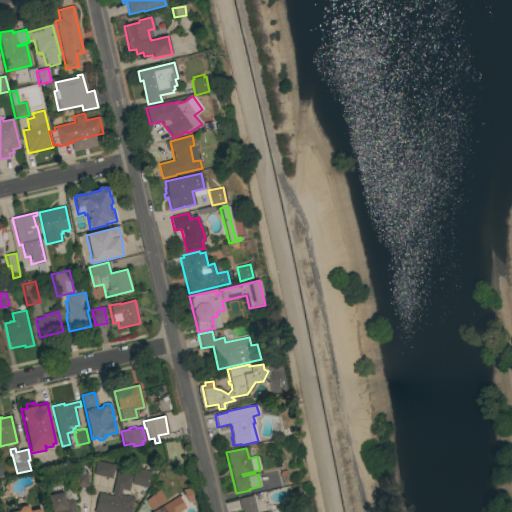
[(114,465),(111,478),(92,474),(95,461),(114,465)]
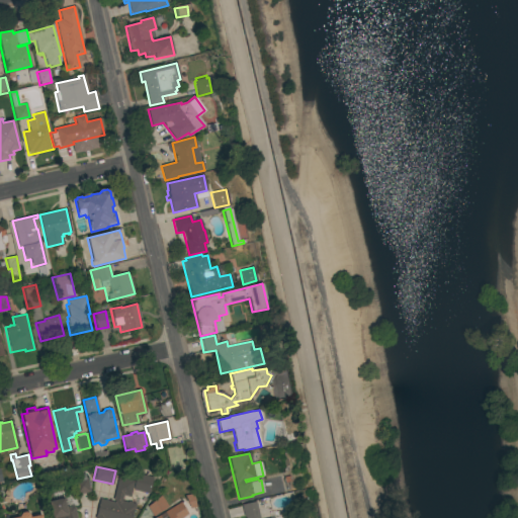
[(75,495),(72,481),(76,480),(75,476),(84,473),(85,478),(86,478),(90,492),(75,495)]
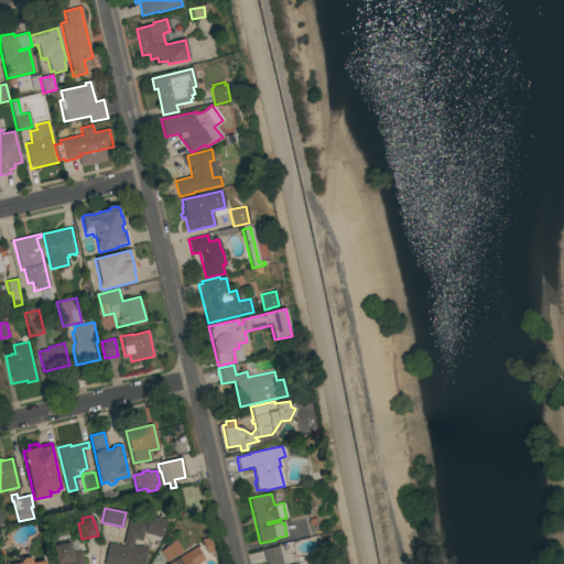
[(165,520),(162,538),(143,533),(148,516),(165,520)]
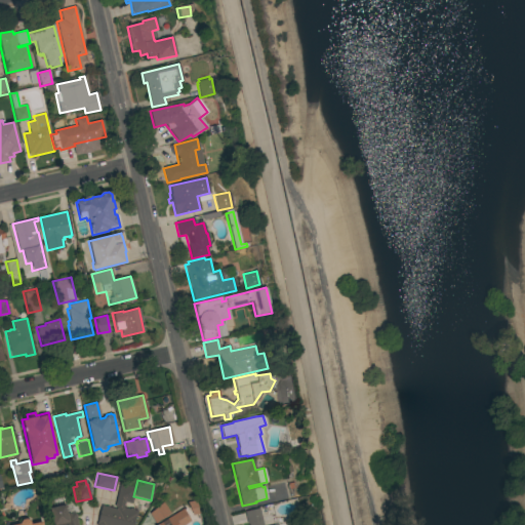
[(134,487),(131,503),(124,501),(123,508),(129,510),(129,508),(132,509),(132,510),(136,511),(132,524),(95,524),(101,506),(116,509),(116,508),(113,507),(119,484),(134,487)]
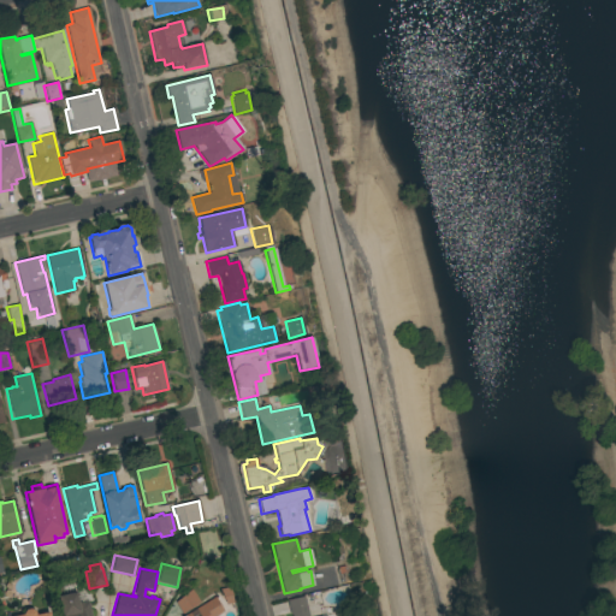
[(199,603),(181,614),(175,603),(190,588),(199,603)]
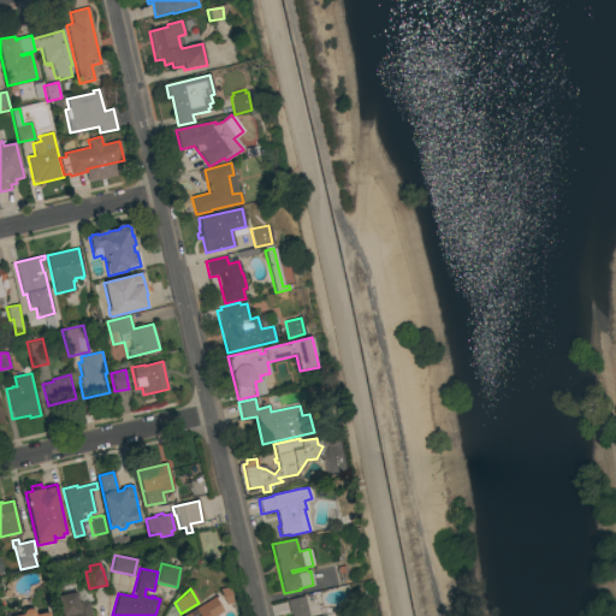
[(90,615),(53,615),(61,612),(57,597),(75,592),(77,603),(87,602),(90,615)]
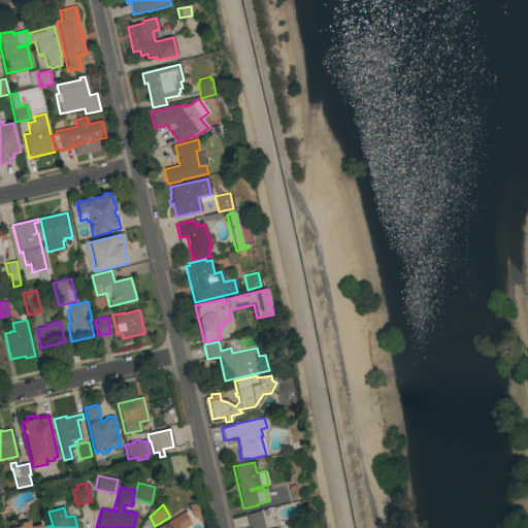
[(264,527),(274,527),(278,527),(249,527),(248,527),(244,515),(260,510),(264,527)]
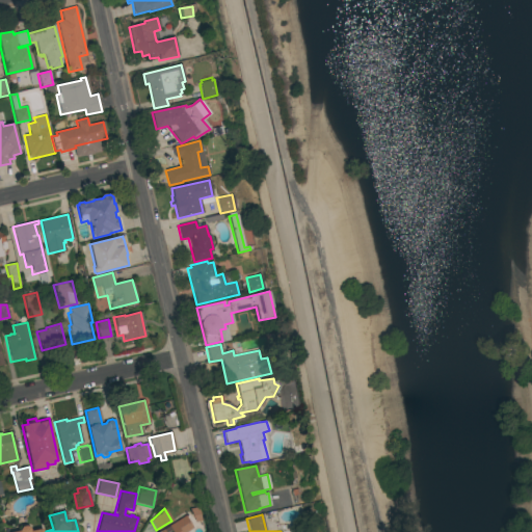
[(158,531),(185,515),(192,528),(186,531),(158,531)]
